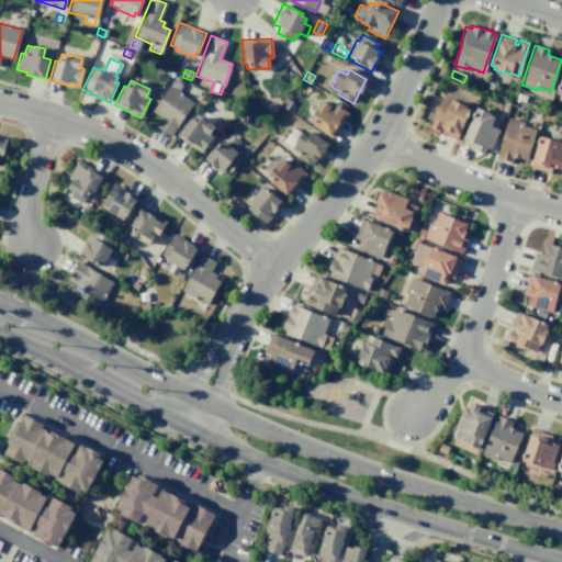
[(487,81),(494,83),(493,90),(485,88),(487,81)]
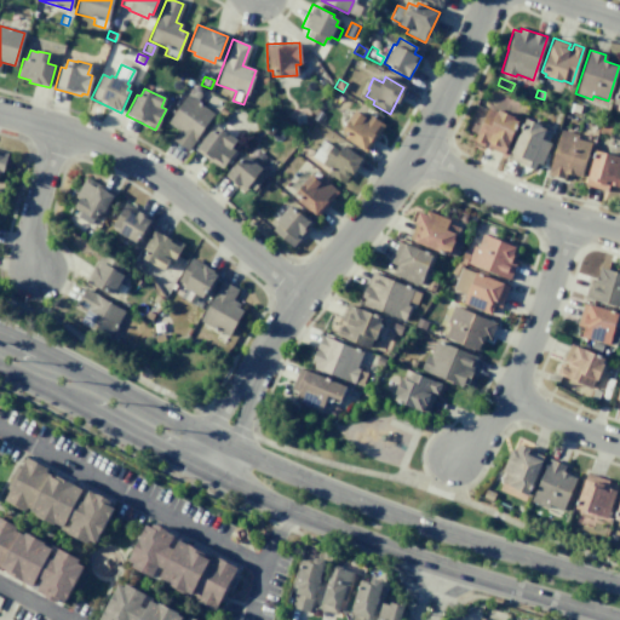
[(187,95),(213,114),(187,150),(172,139),(178,131),(166,122),(187,95)]
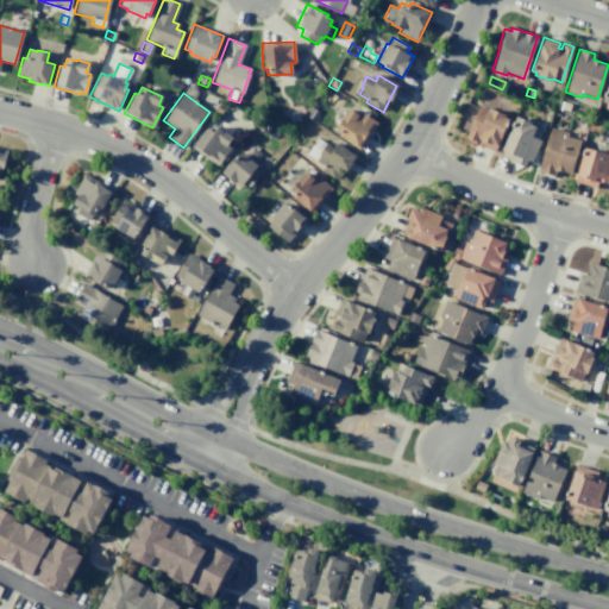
[(559,100),(570,104),(567,112),(557,108),(559,100)]
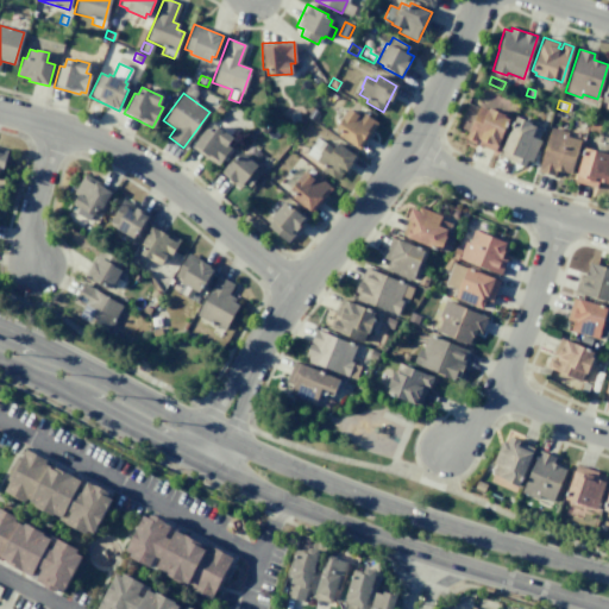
[(489,108),(504,115),(503,117),(508,119),(494,151),(477,144),(479,139),(476,138),(473,144),(464,139),(479,106),(488,110),(489,108)]
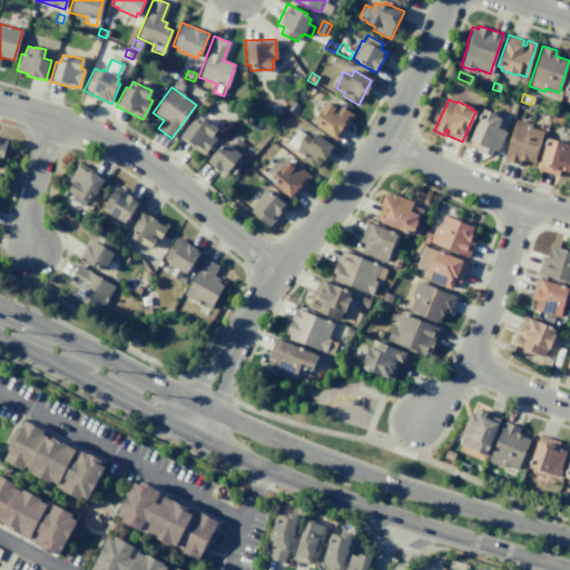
[(292,101),(297,104),(292,112),(287,109),(292,101)]
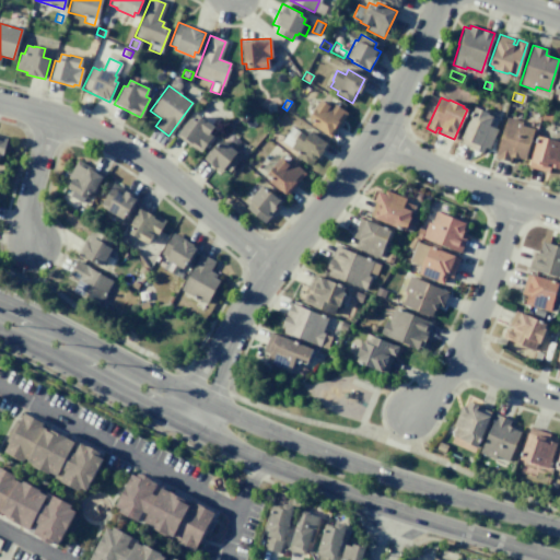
[(329,101),(347,113),(330,138),(305,120),(319,100),(327,104),(329,101)]
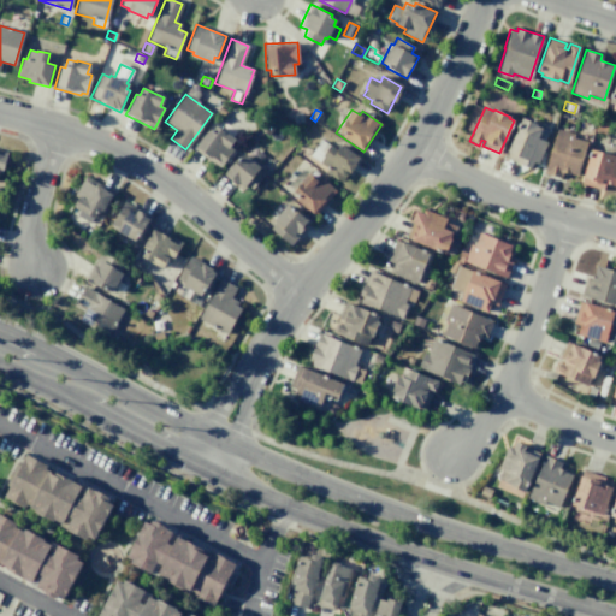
[(301,111),(303,120),(294,124),(291,114),(301,111)]
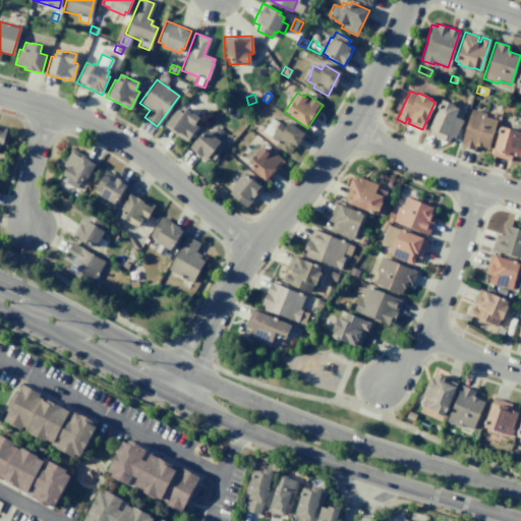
[(441,99),(454,105),(453,106),(463,111),(460,119),(462,120),(454,138),(451,137),(448,142),(439,138),(440,137),(427,131),(441,99)]
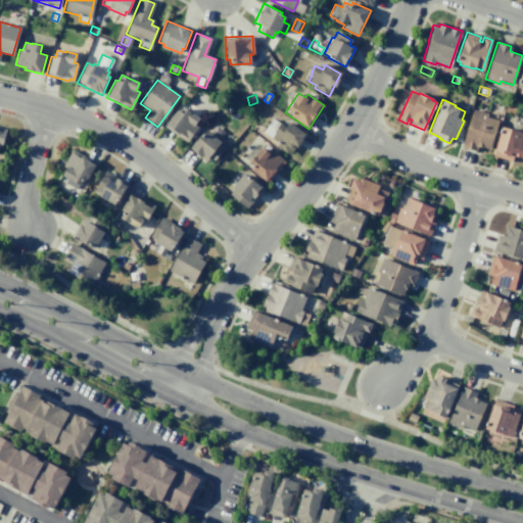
[(224,101),(233,108),(228,115),(219,108),(224,101)]
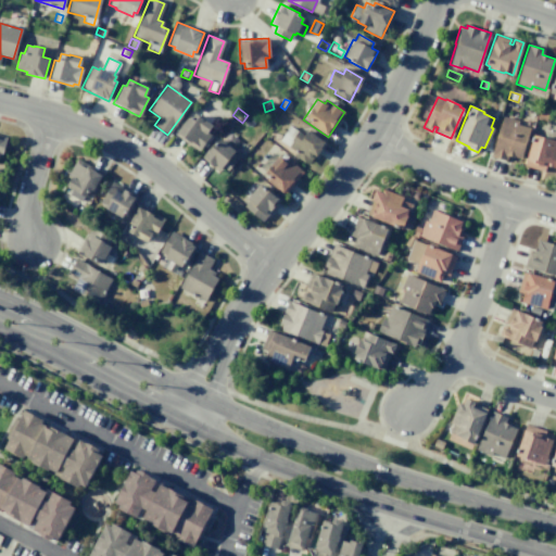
[(539,110),(548,113),(545,122),(536,118),(539,110)]
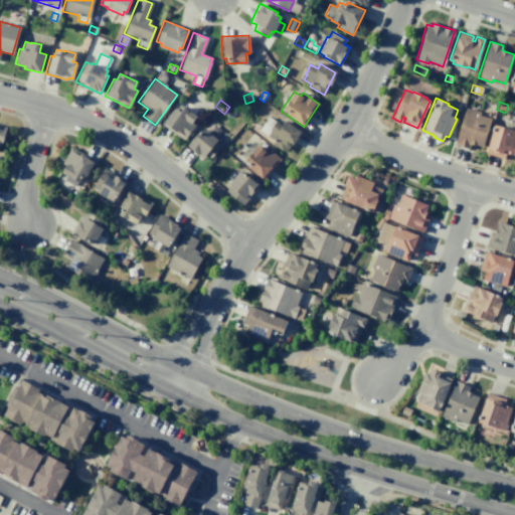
[(181,105),(196,117),(192,123),(195,125),(183,141),(161,124),(173,109),(176,111),(181,105)]
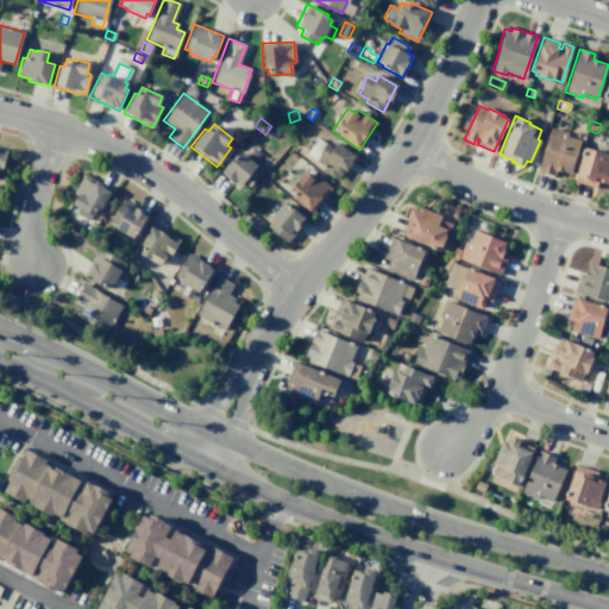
[(565,136),(581,140),(570,173),(563,170),(563,173),(556,170),(554,175),(538,170),(551,127),(566,132),(565,136)]
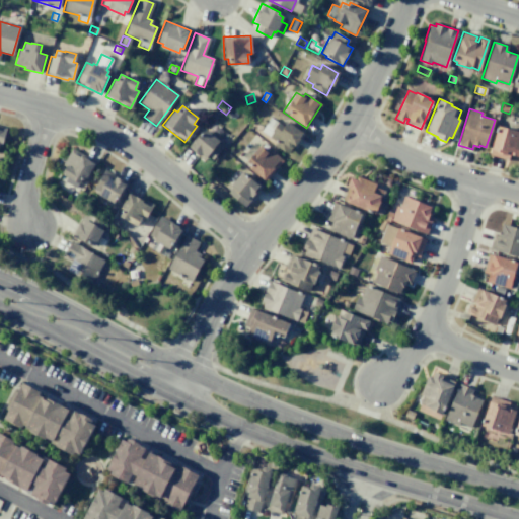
[(295,147),(305,131),(288,120),(284,126),(270,117),(261,131),(276,142),(275,145),(287,153),(292,145),(295,147)]
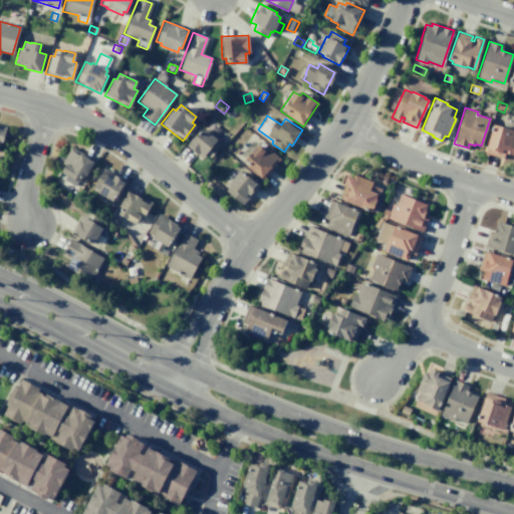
[(212,123),(220,130),(215,136),(207,129),(212,123)]
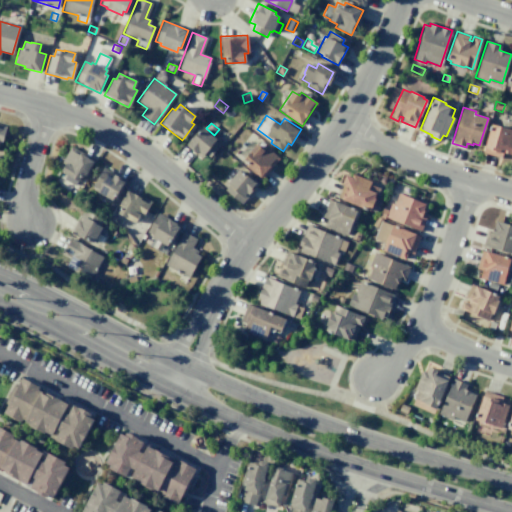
[(491,124),(511,130),(511,147),(510,154),(502,152),(501,158),(483,153),(491,124)]
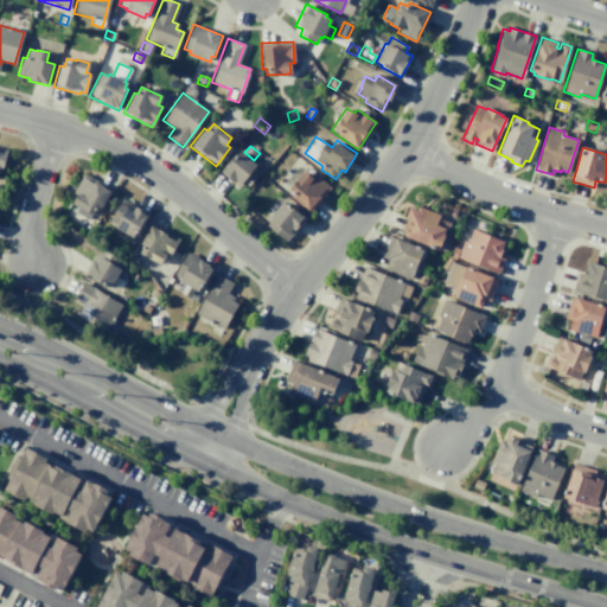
[(240,152),(256,165),(255,167),(261,172),(248,186),(242,181),(238,186),(219,171),(231,157),(234,159),(240,152)]
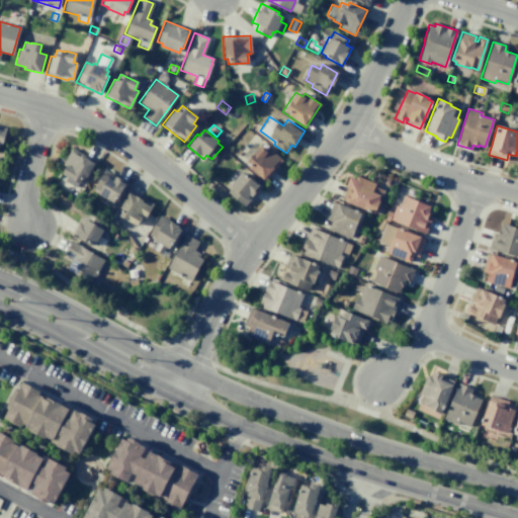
[(245,162),(264,180),(281,162),(262,144),(245,162)]
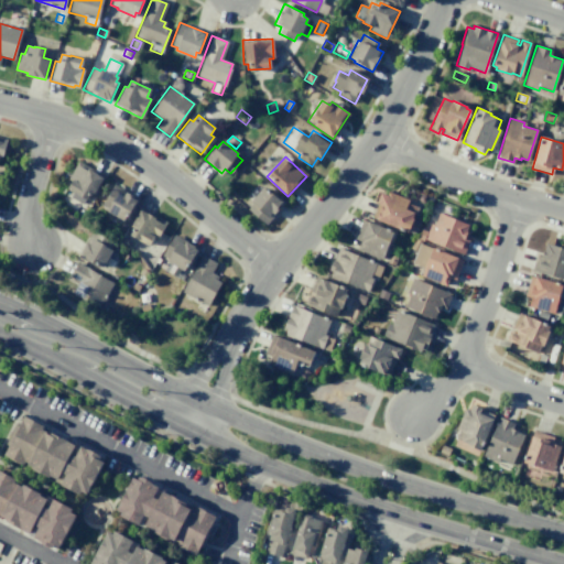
[(77,160),(105,176),(93,196),(88,194),(83,204),(69,197),(72,193),(66,188),(72,181),(66,179),(77,160)]
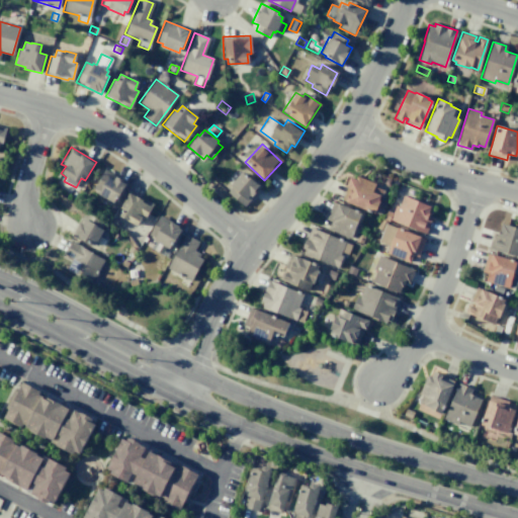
[(104,169),(127,182),(117,199),(115,198),(113,202),(98,193),(99,191),(93,188),(104,169)]
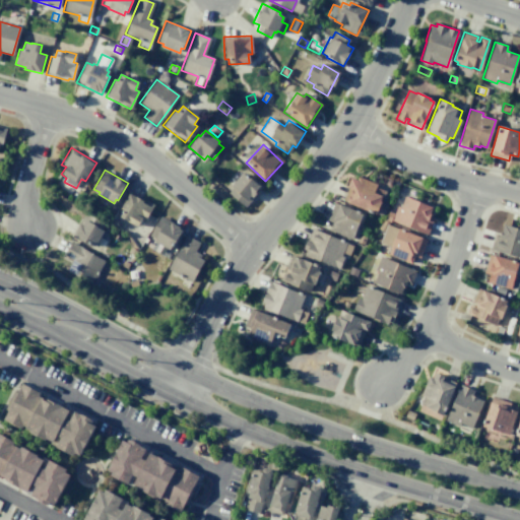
[(262,186),(245,207),(228,192),(232,188),(231,186),(243,172),(251,179),(252,178),(262,186)]
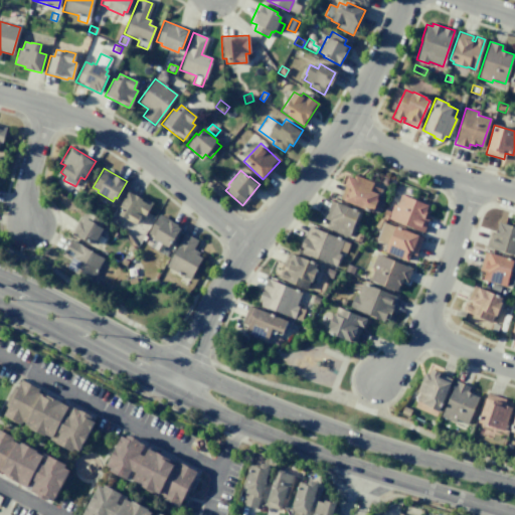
[(371,186),(381,190),(379,195),(377,194),(375,199),(384,203),(379,215),(339,198),(344,186),(343,185),(347,176),(352,178),(354,175),(372,183),(371,186)]
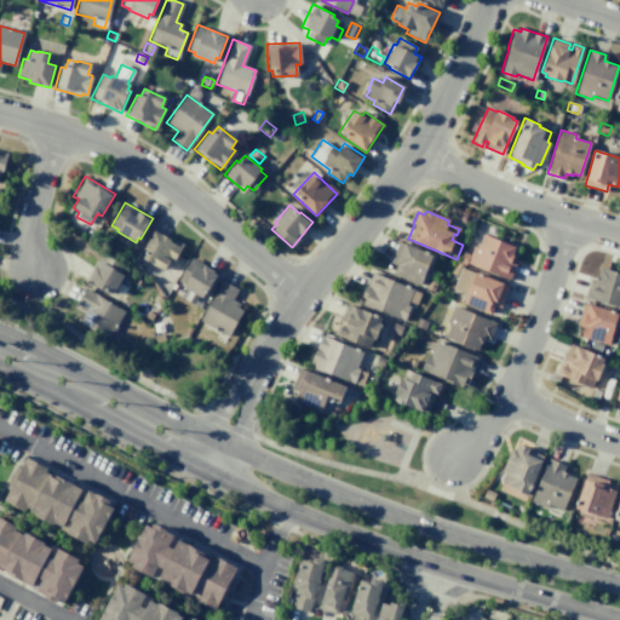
[(154,228),(182,244),(171,263),(167,260),(162,269),(142,257),(145,252),(142,250),(149,239),(148,237),(154,228)]
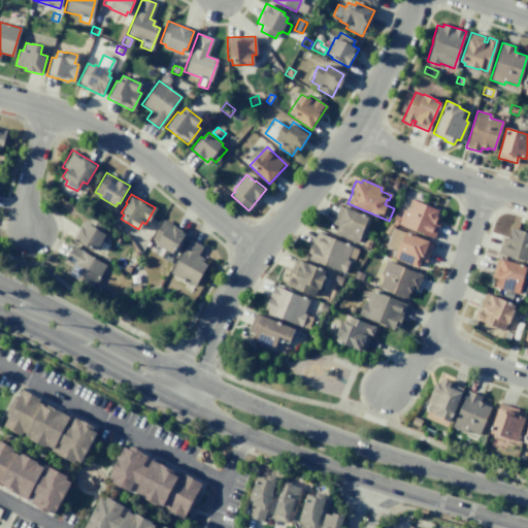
[(410,199),(438,210),(435,217),(436,218),(434,223),(439,225),(433,238),(397,224),(402,209),(406,210),(410,199)]
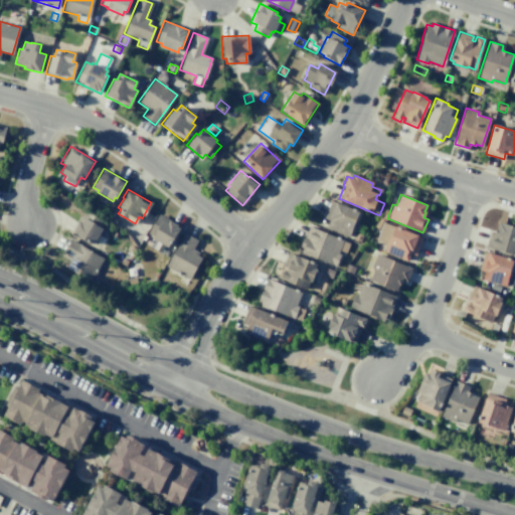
[(330,200),(358,211),(348,236),(326,227),(329,220),(323,218),(330,200)]
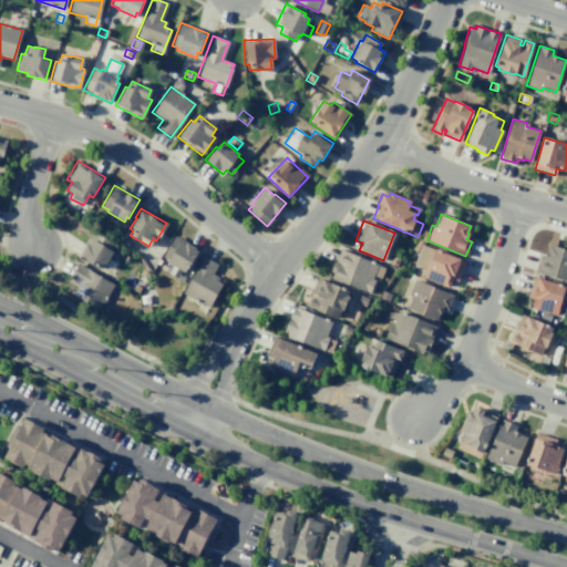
[(422,230),(429,233),(424,241),(419,239),(422,230)]
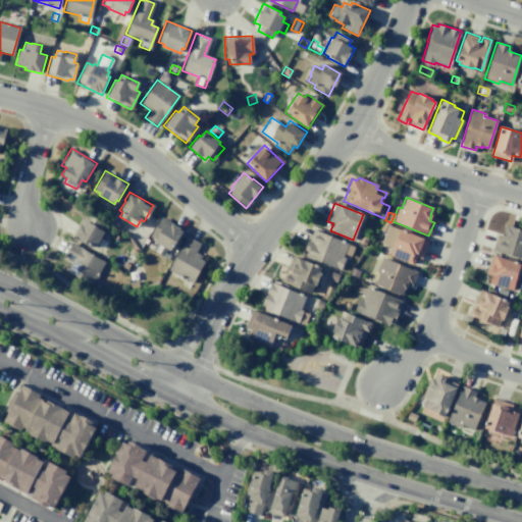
[(85,213),(103,224),(100,229),(104,231),(95,247),(91,245),(90,247),(71,237),(85,213)]
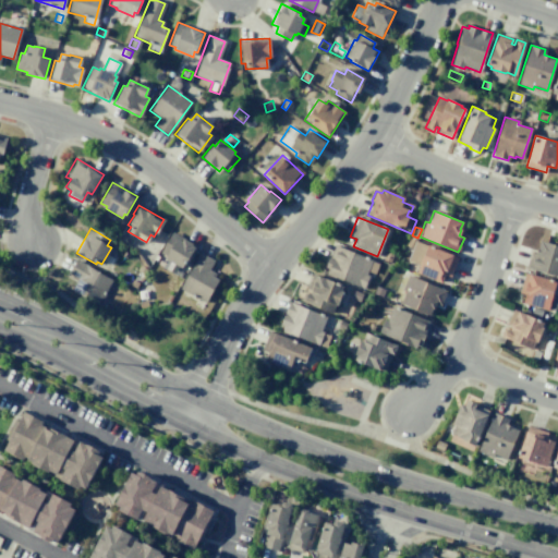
[(172,231),(197,246),(186,265),(183,263),(181,268),(178,266),(173,273),(166,268),(170,261),(166,258),(166,256),(159,253),(172,231)]
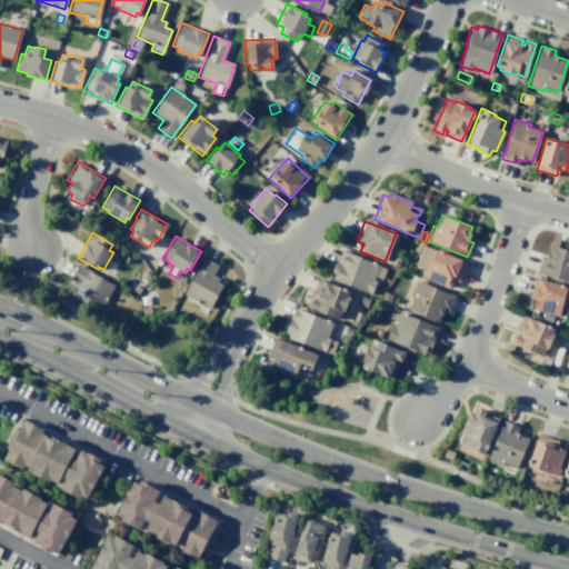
[(419,241),(425,243),(423,246),(420,253),(412,250),(419,241)]
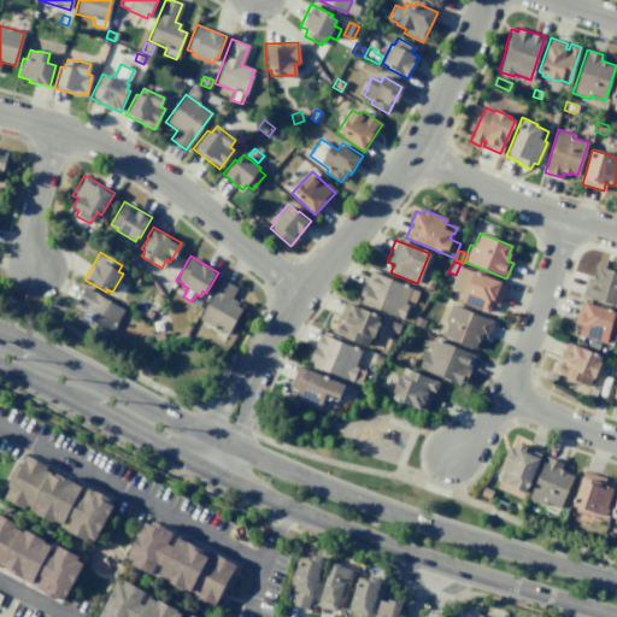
[(459,266),(506,286),(498,306),(491,304),(487,312),(460,301),(464,293),(451,287),(456,275),(459,266)]
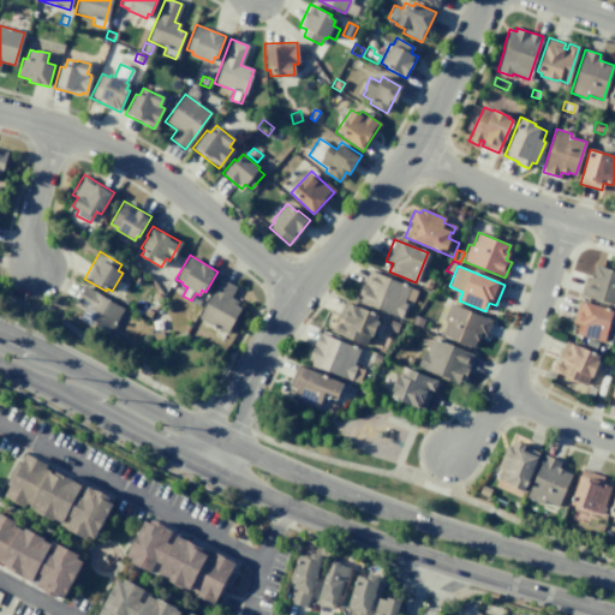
[(595,266),(614,270),(614,304),(579,294),(584,278),(590,280),(591,273),(593,274),(595,266)]
